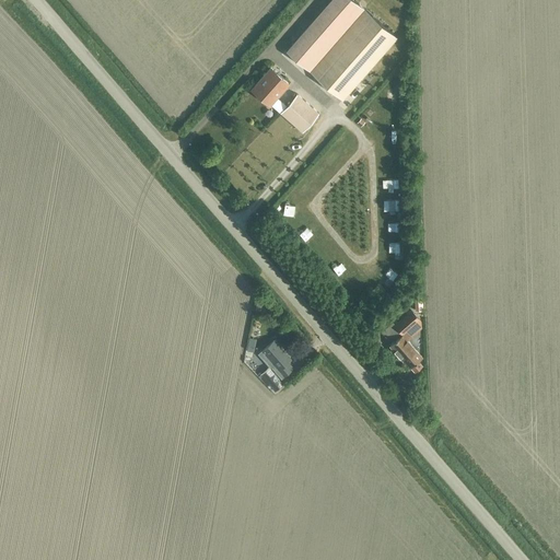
[(329,0),(286,50),(342,100),(397,37),(353,0),(329,0)]
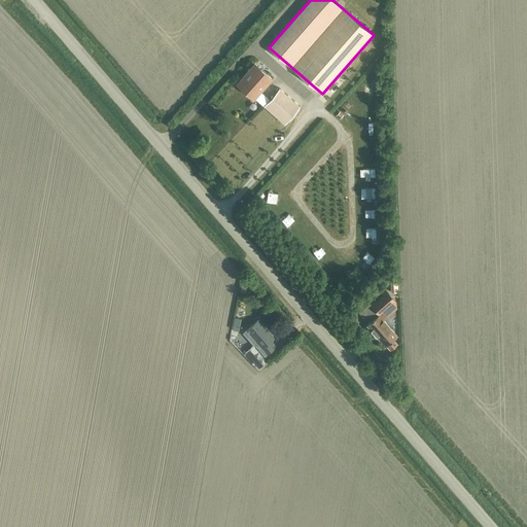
[(235,83),(253,99),(272,77),(254,62),(235,83)]
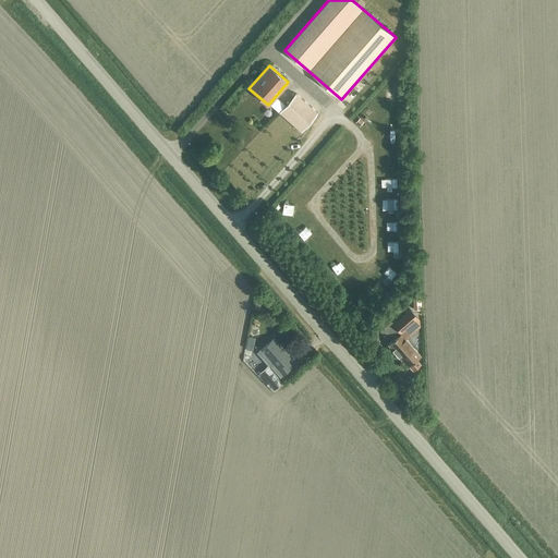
[(279,111),(304,132),(319,113),(293,92),(284,102),(286,104),(279,111)]
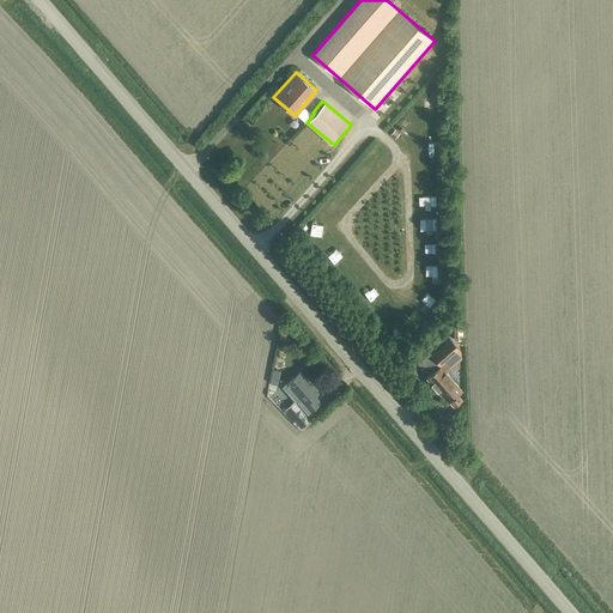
[(445,360),(451,366),(460,359),(460,351),(450,339),(432,354),(441,365),(445,360)]
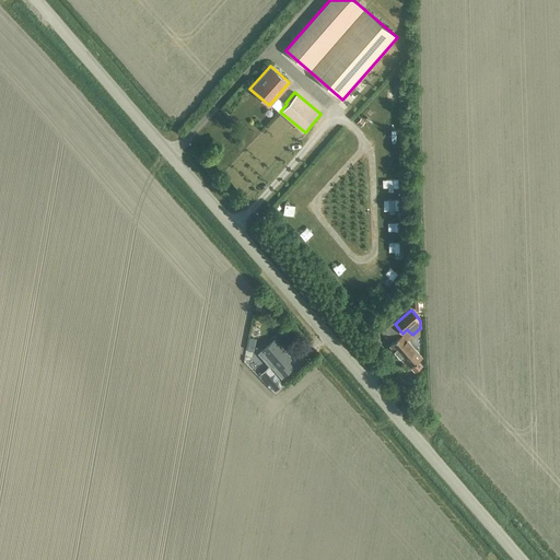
[(410,366),(415,372),(421,365),(417,361),(421,357),(407,340),(410,337),(406,331),(389,345),(409,368),(410,366)]
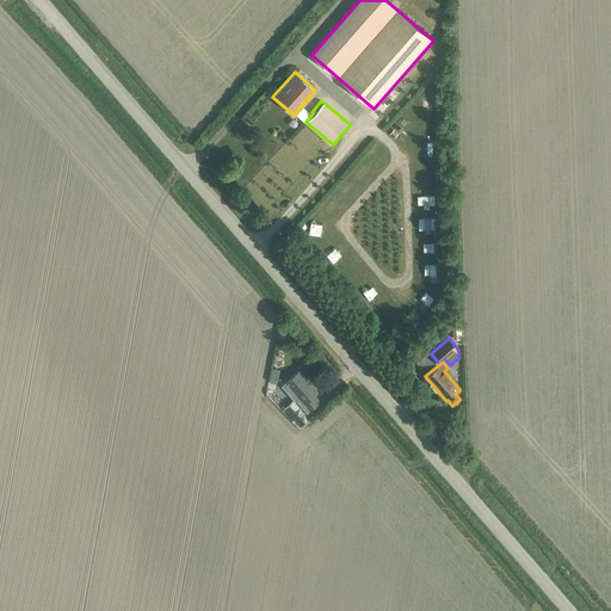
[(457,382),(462,377),(451,365),(445,371),(457,382)]
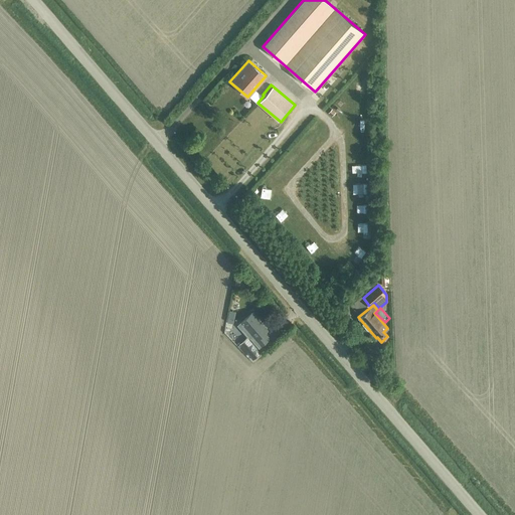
[(250,341),(256,348),(267,340),(263,334),(265,332),(249,314),(238,322),(253,339),(250,341)]
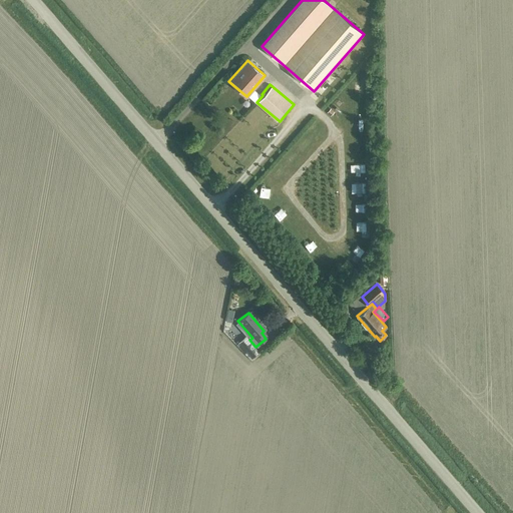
[(243,349),(251,359),(260,352),(250,342),(243,349)]
